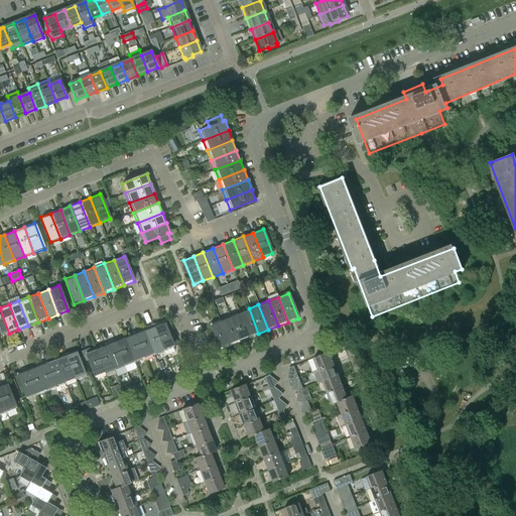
[(249,308),(238,312),(248,338),(258,334),(249,308)]
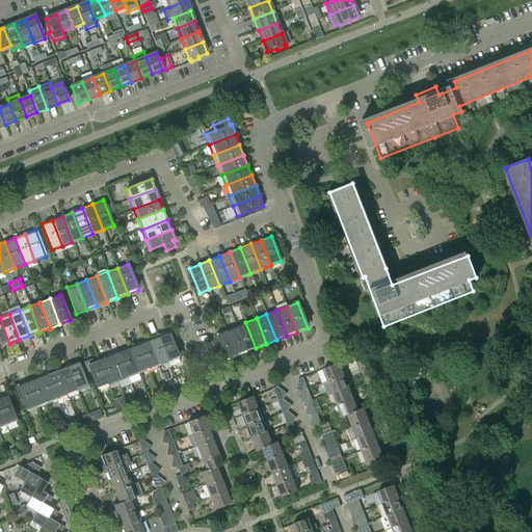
[(245,322),(236,326),(246,352),(256,348),(245,322)]
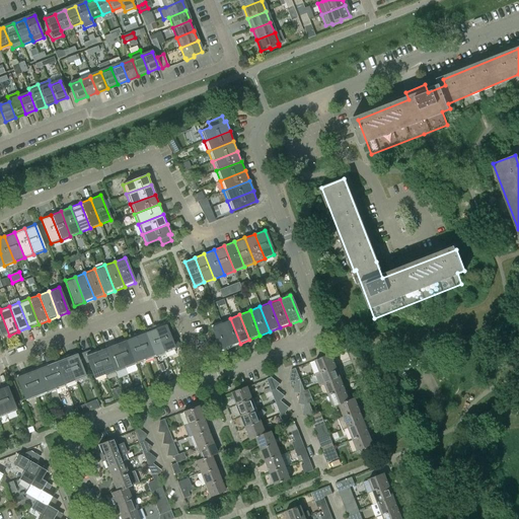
[(204,316),(202,317),(205,325),(210,323),(209,319),(205,320),(204,316)]
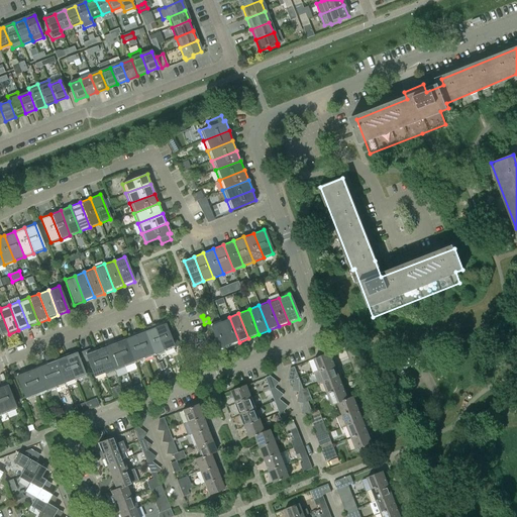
[(229,317),(219,321),(229,346),(239,342),(229,317)]
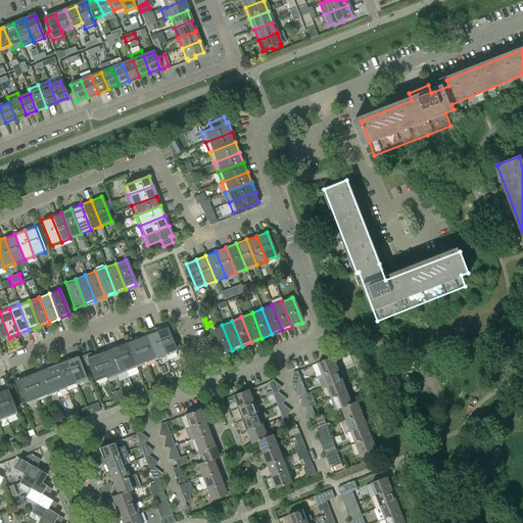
[(171,324),(155,330),(165,355),(176,351),(172,341),(177,339),(171,324)]
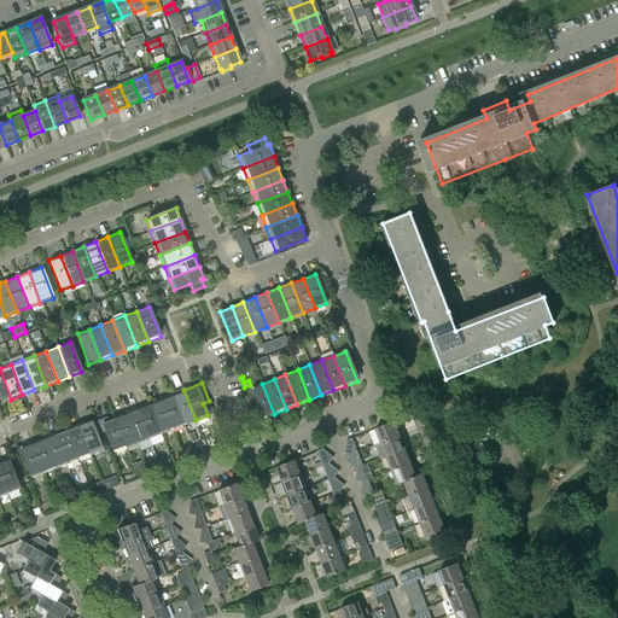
[(262,419),(274,414),(262,384),(250,389),(262,419)]
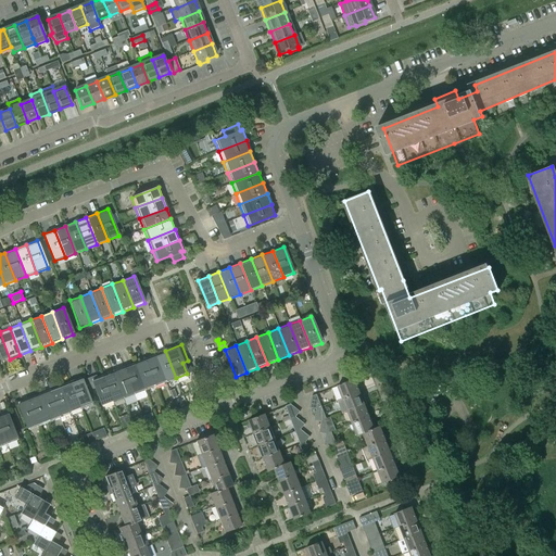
[(165,351),(155,355),(165,382),(176,378),(165,351)]
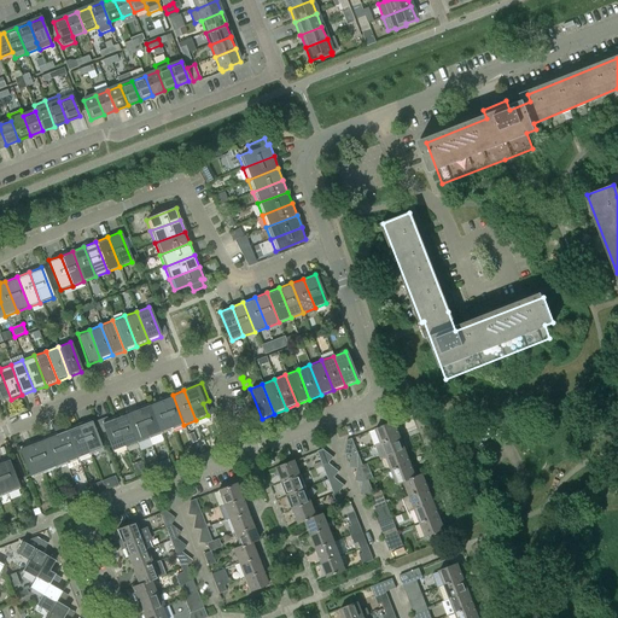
[(173,395),(161,398),(173,430),(184,425),(173,395)]
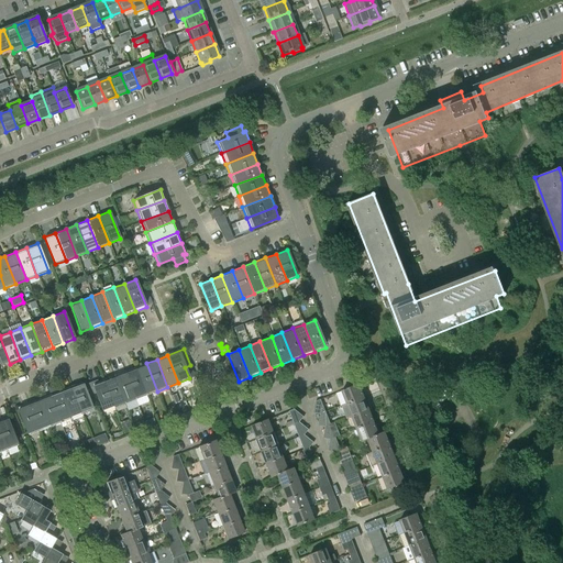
[(146,363),(135,367),(146,395),(157,392),(146,363)]
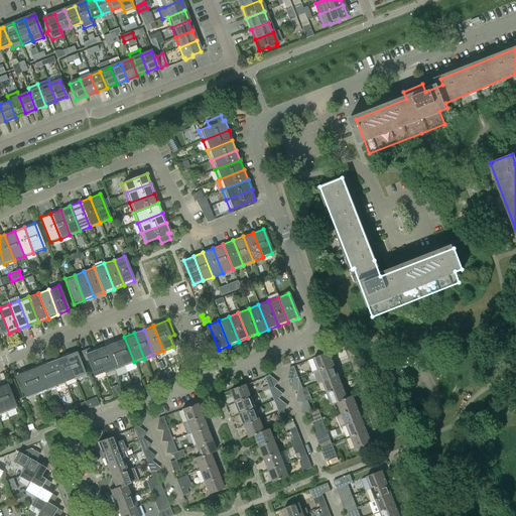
[(124,337),(114,341),(124,366),(134,362),(124,337)]
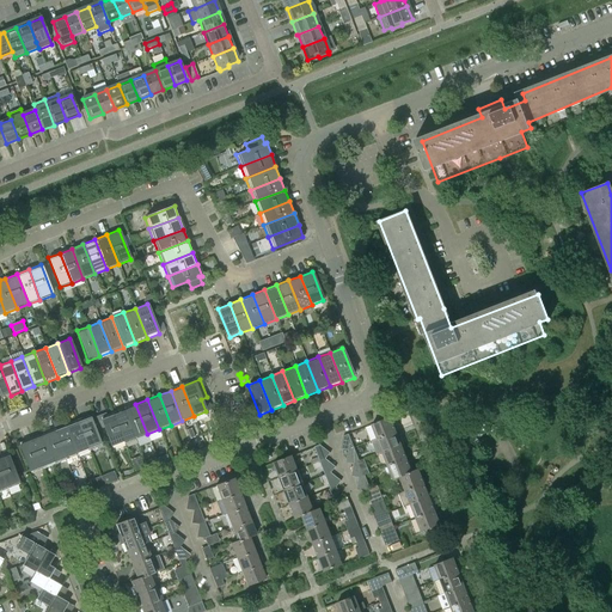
[(135,404),(123,409),(135,439),(147,434),(135,404)]
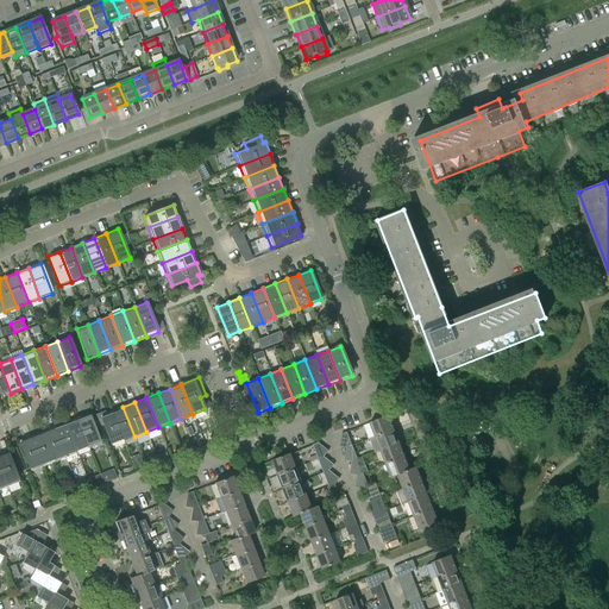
[(123,407),(112,410),(123,441),(135,437),(123,407)]
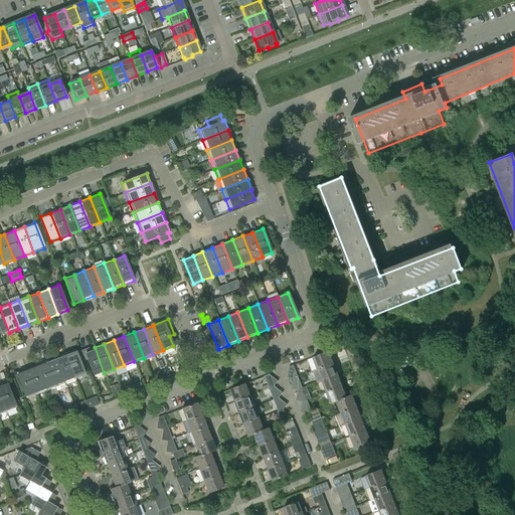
[(87,359),(94,377),(104,373),(95,347),(84,351),(83,349),(79,351),(82,360),(87,359)]
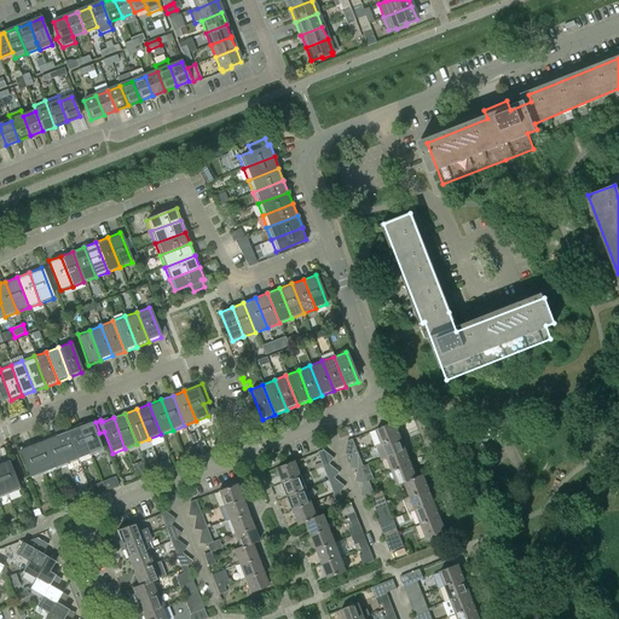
[(90,420),(77,424),(90,456),(102,451),(90,420)]
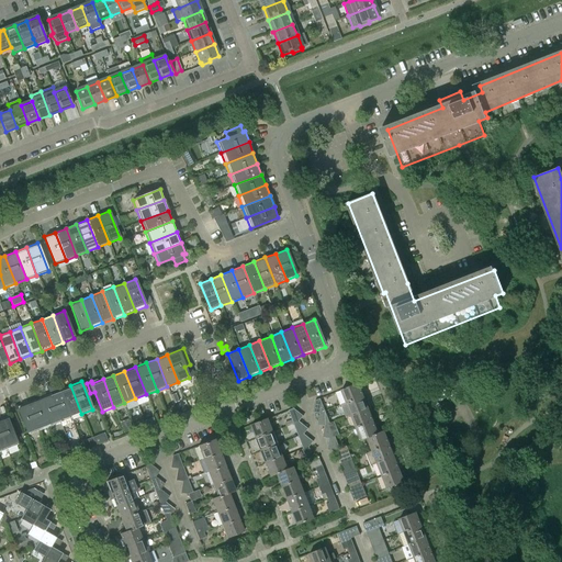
[(346,403),(363,396),(359,383),(341,390),(346,403)]
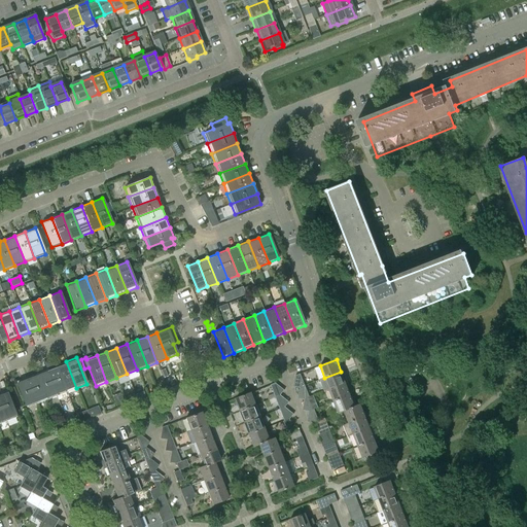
[(66,361),(57,365),(66,391),(76,388),(66,361)]
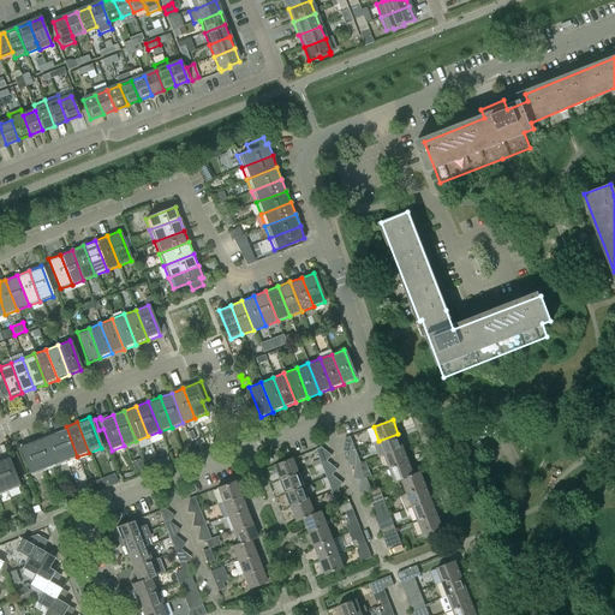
[(66,427),(54,431),(65,461),(77,457),(66,427)]
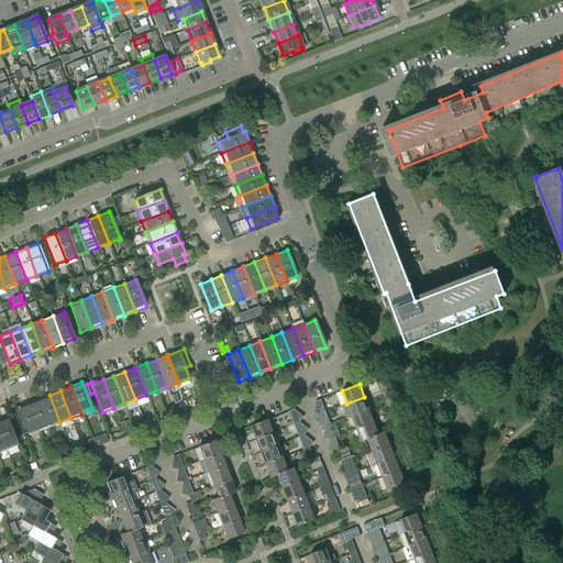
[(50,395),(39,399),(50,427),(59,422),(50,395)]
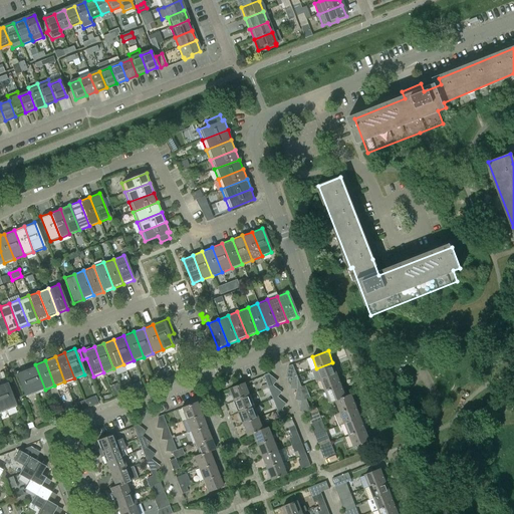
[(337,373),(332,362),(316,368),(321,379),(337,373)]
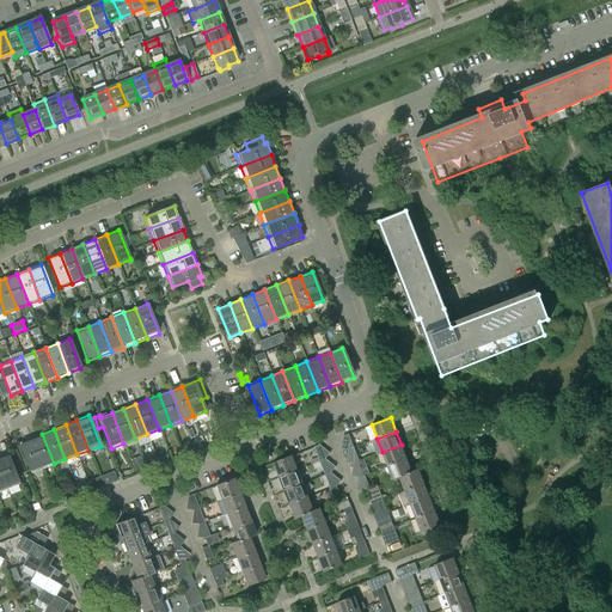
[(42,434),(30,439),(42,469),(54,464),(42,434)]
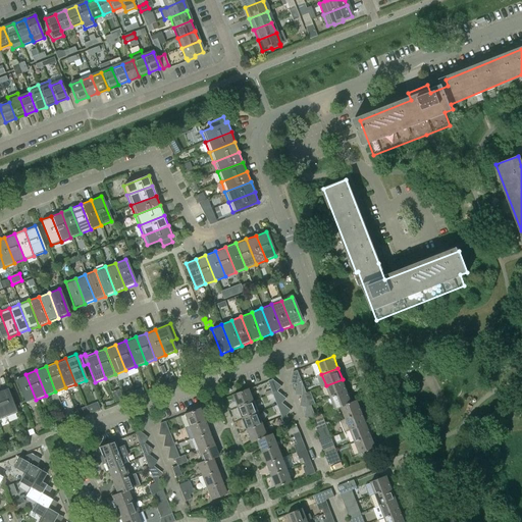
[(297,383),(302,381),(297,370),(292,372),(291,382),(297,383)]
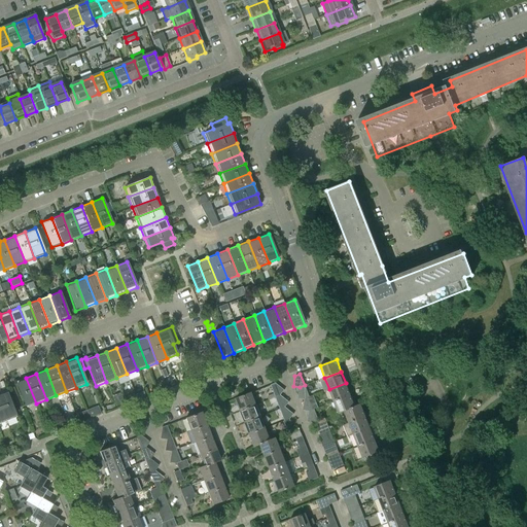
[(26,408),(36,403),(26,378),(15,381),(26,408)]
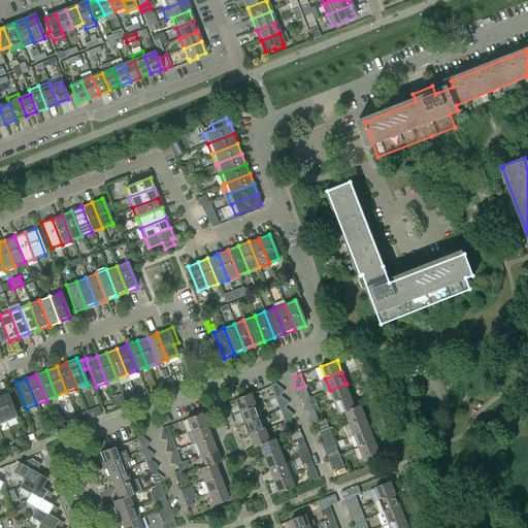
[(275,397),(281,395),(285,391),(276,384),(270,386),(275,397)]
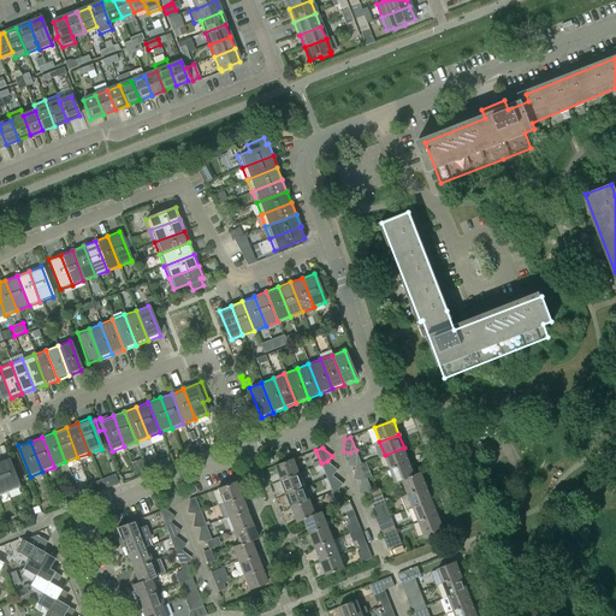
[(385,455),(390,469),(409,461),(404,448),(385,455)]
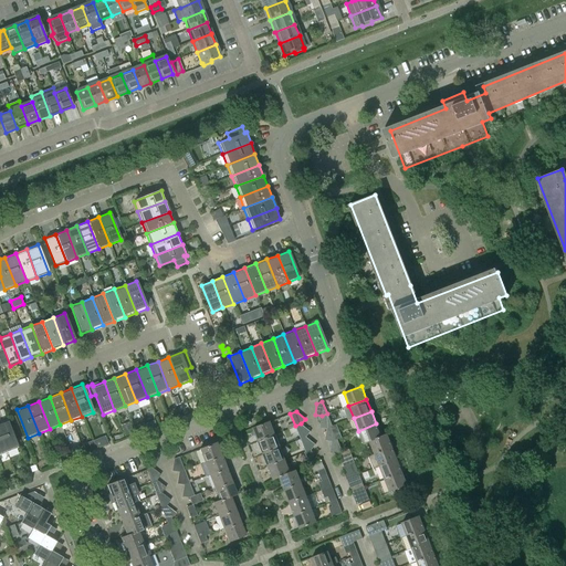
[(332,426),(327,413),(322,416),(321,428),(326,428),(332,426)]
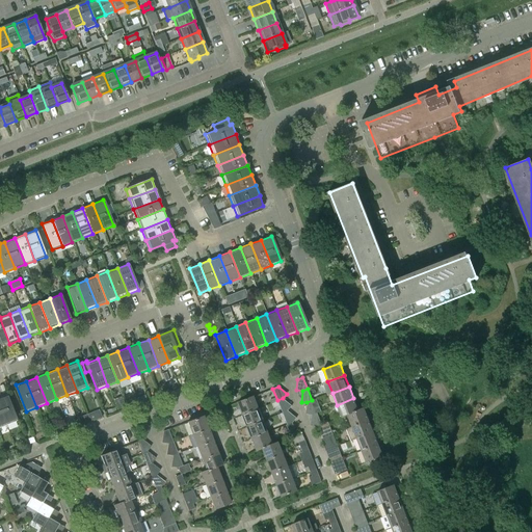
[(6,394),(0,396),(0,409),(5,425),(16,421),(6,394)]
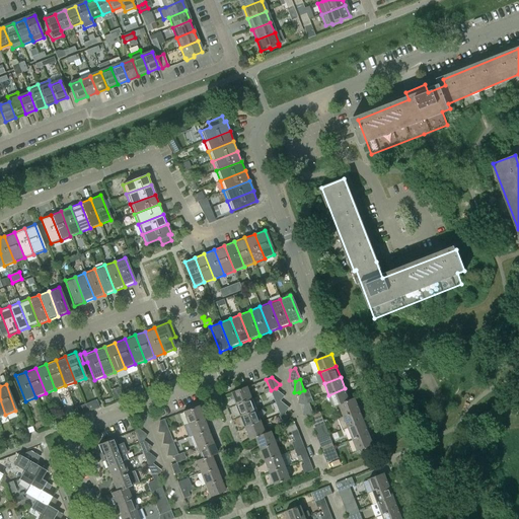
[(236,404),(251,398),(247,386),(231,392),(236,404)]
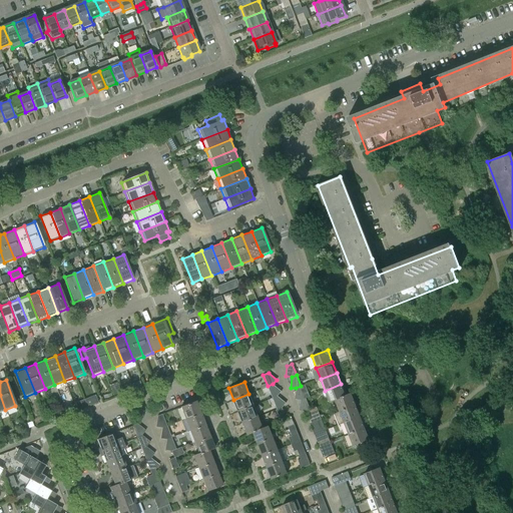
[(268,386),(273,398),(278,396),(281,391),(273,384),(268,386)]
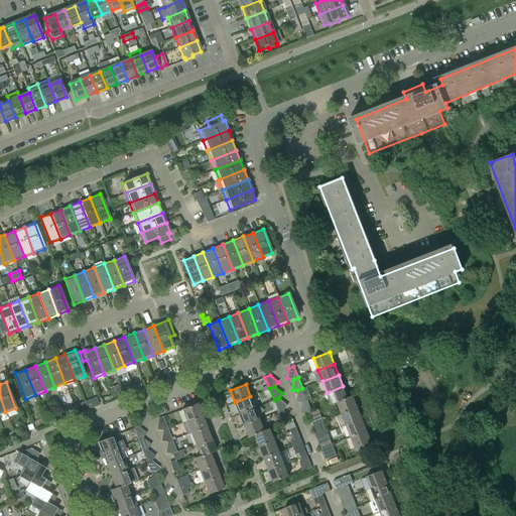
[(348,398),(343,386),(327,393),(332,404),(337,402),(348,398)]
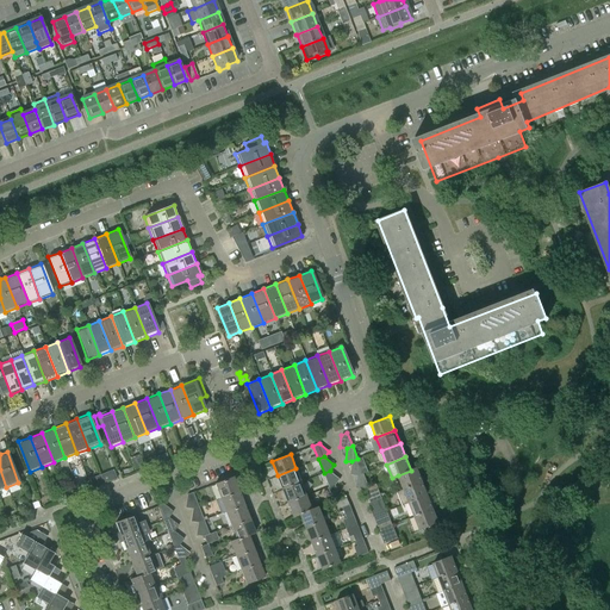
[(358,460),(358,459),(352,461),(350,474),(358,475),(363,473),(367,472),(362,458),(358,460)]
